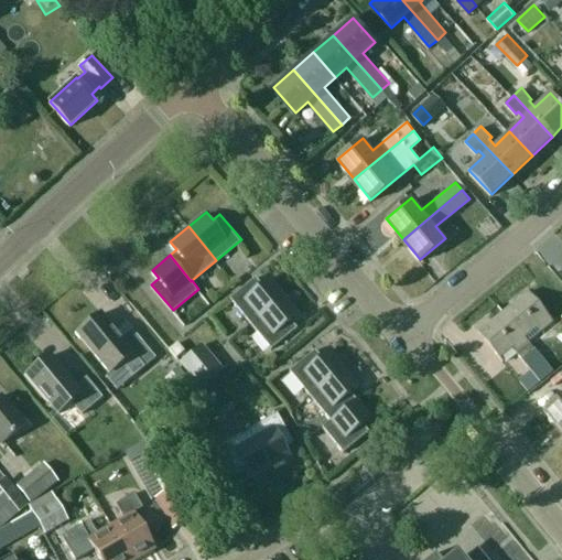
[(285,293),(271,276),(262,282),(257,276),(230,297),(251,322),(285,293)]
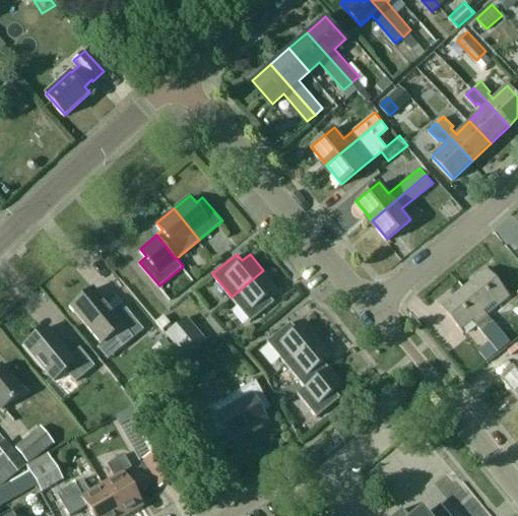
[(510,295),(488,267),(464,285),(483,309),(495,300),(499,304),(510,295)]
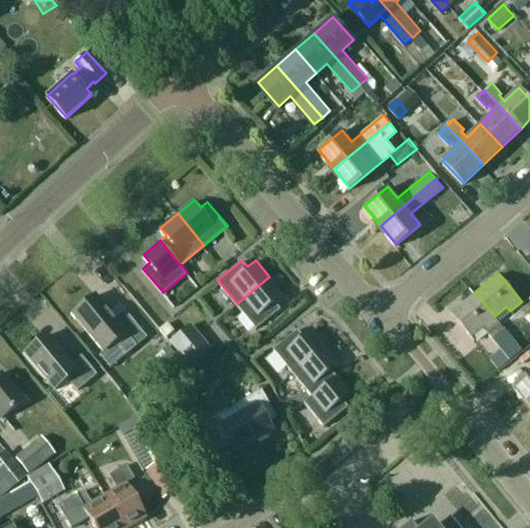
[(284,294),(269,276),(237,304),(257,327),(282,307),(275,300),(284,294)]
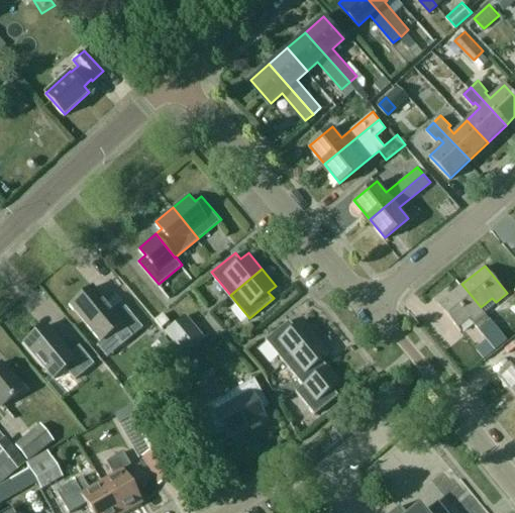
[(461,284),(439,302),(461,330),(462,329),(458,325),(470,316),(479,327),(491,318),(481,307),(461,284)]
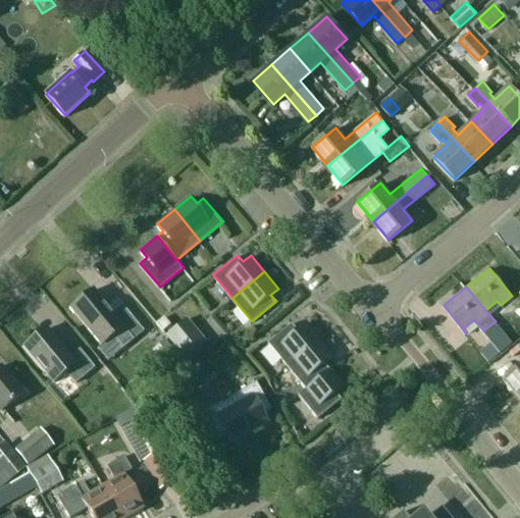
[(103,343),(124,324),(135,337),(145,328),(123,303),(113,310),(95,288),(72,306),(103,343)]
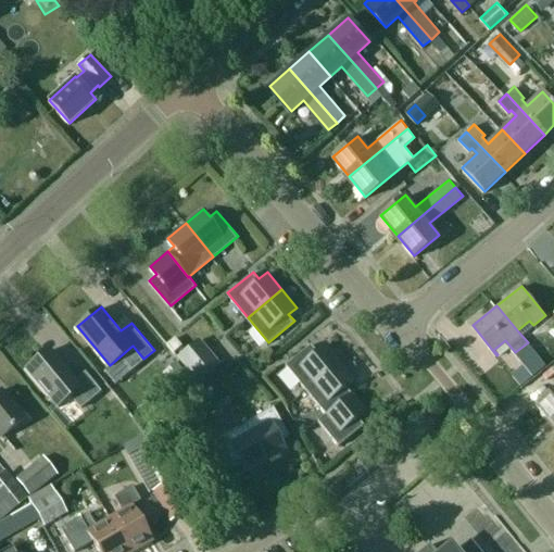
[(176,336),(167,342),(175,351),(183,343),(176,336)]
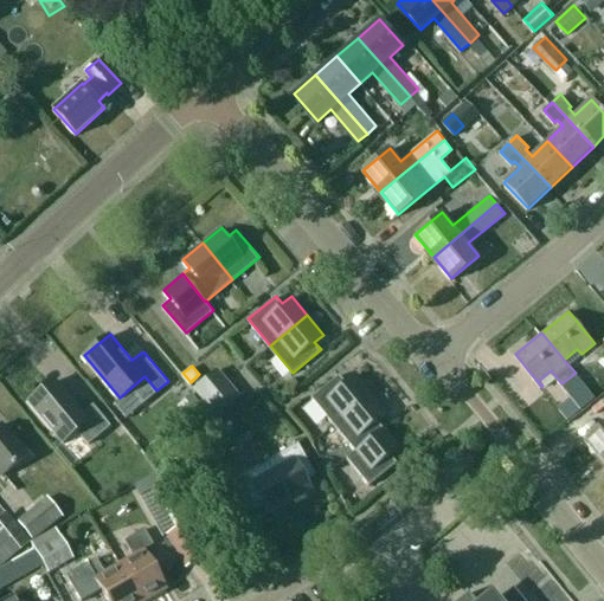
[(218,368),(196,387),(217,413),(241,394),(218,368)]
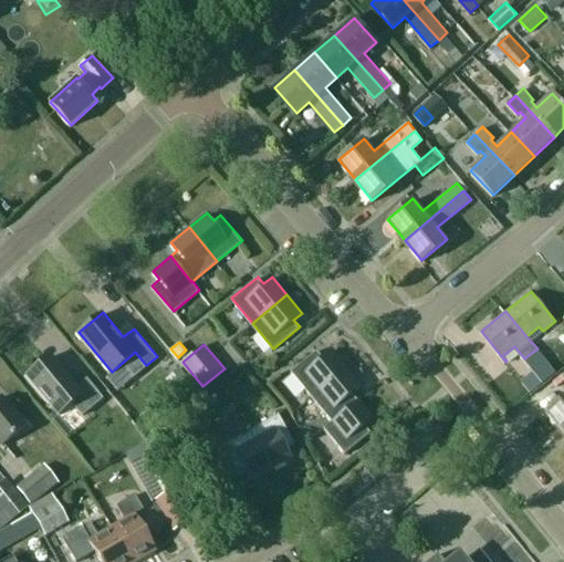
[(312,395),(346,367),(332,350),(323,356),(317,349),(292,371),(312,395)]
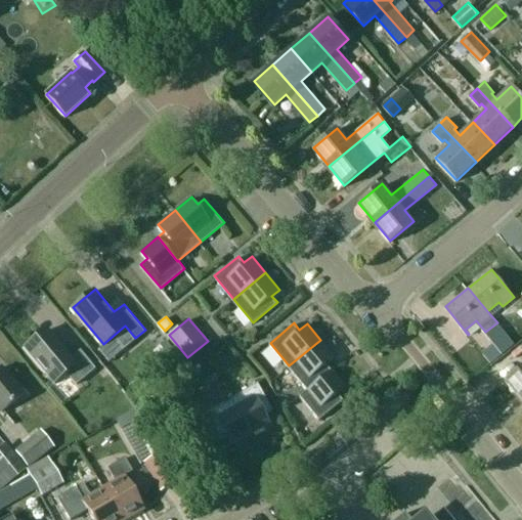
[(514,343),(497,322),(485,332),(503,353),(514,343)]
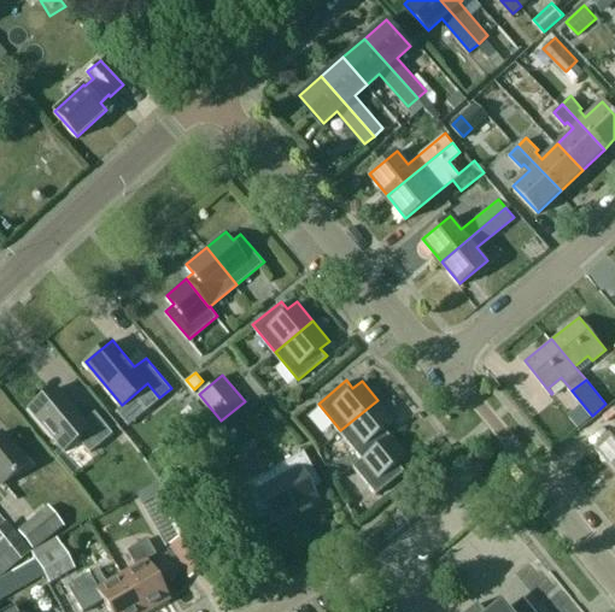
[(66,449),(81,437),(91,449),(113,431),(95,411),(83,421),(56,386),(30,406),(66,449)]
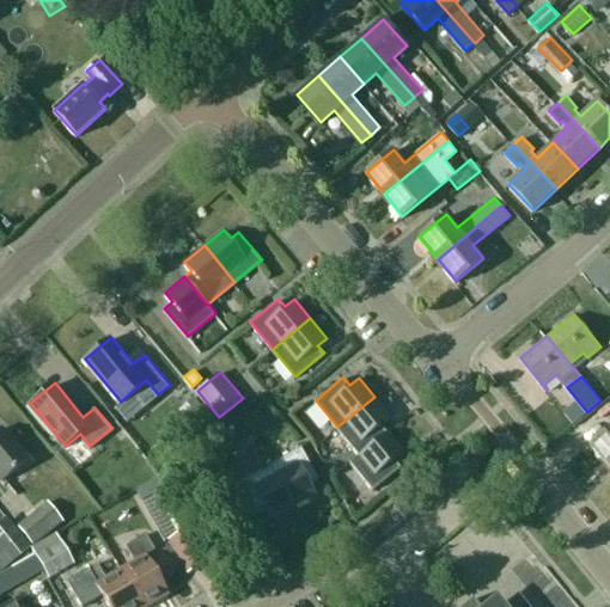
[(374,397),(337,427),(360,453),(388,430),(382,423),(391,416),(374,397)]
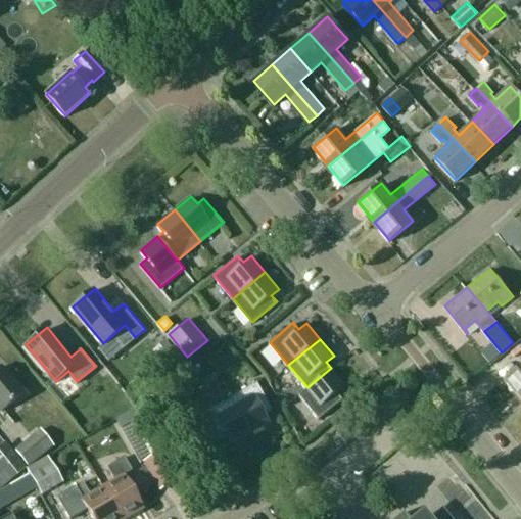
[(2,364),(0,366),(0,407),(5,413),(7,411),(5,408),(25,391),(2,364)]
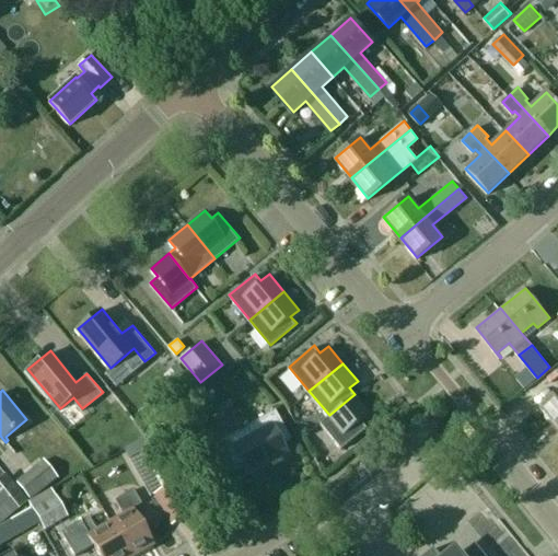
[(557,392),(539,406),(557,427),(557,392)]
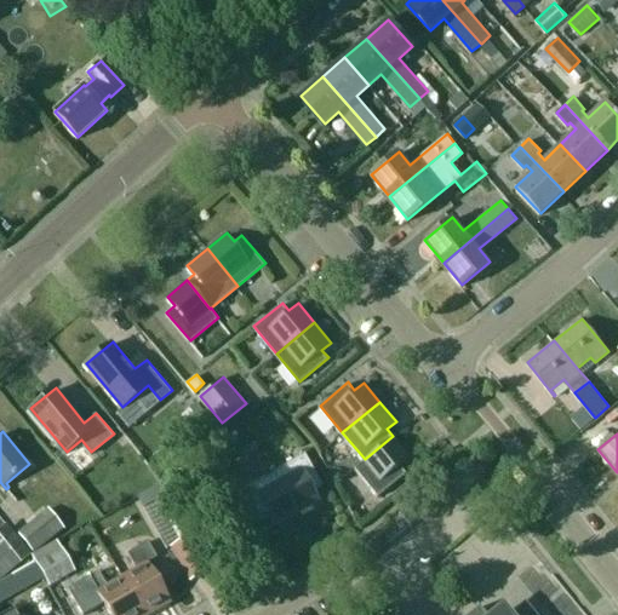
[(393,436),(365,459),(355,466),(378,495),(407,471),(401,464),(410,457),(393,436)]
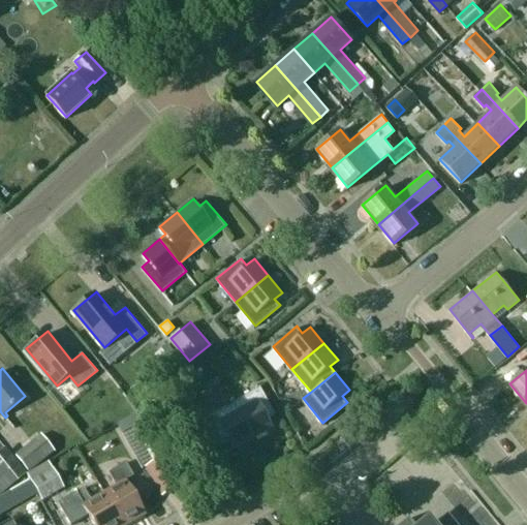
[(276,412),(260,385),(234,400),(254,436),(274,426),(269,417),(276,412)]
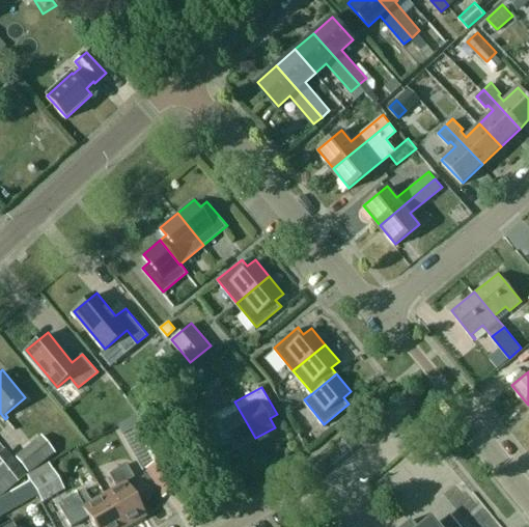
[(234,401),(209,417),(224,444),(231,440),(237,448),(255,438),(234,401)]
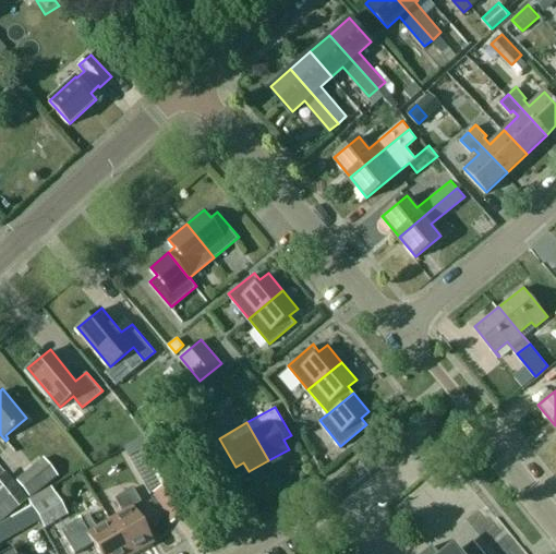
[(155,491),(173,521),(189,513),(171,482),(174,481),(152,442),(148,444),(144,435),(129,444),(133,452),(142,447),(164,485),(155,491)]
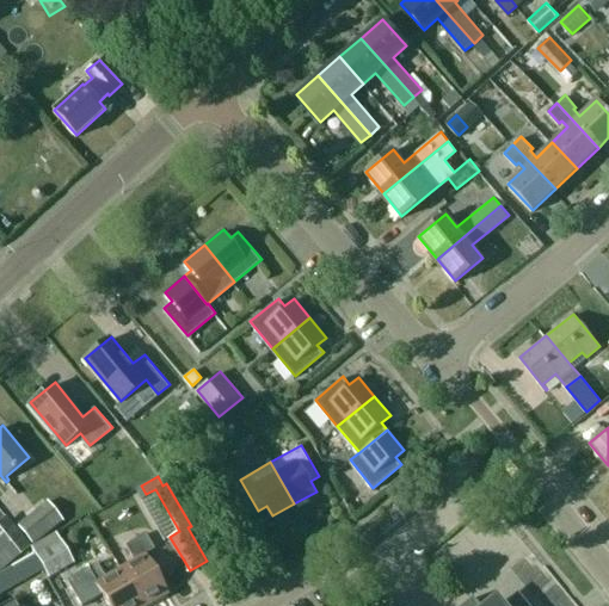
[(19,523),(35,543),(65,518),(49,499),(19,523)]
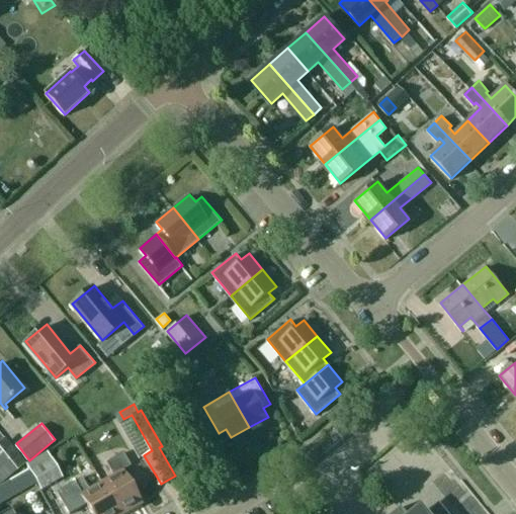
[(0,468),(1,468),(6,475),(16,466),(10,459),(11,459),(0,445),(0,468)]
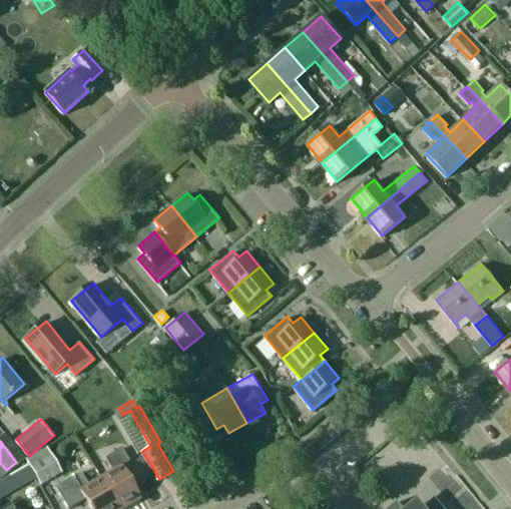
[(27,458),(42,484),(63,471),(48,445),(27,458)]
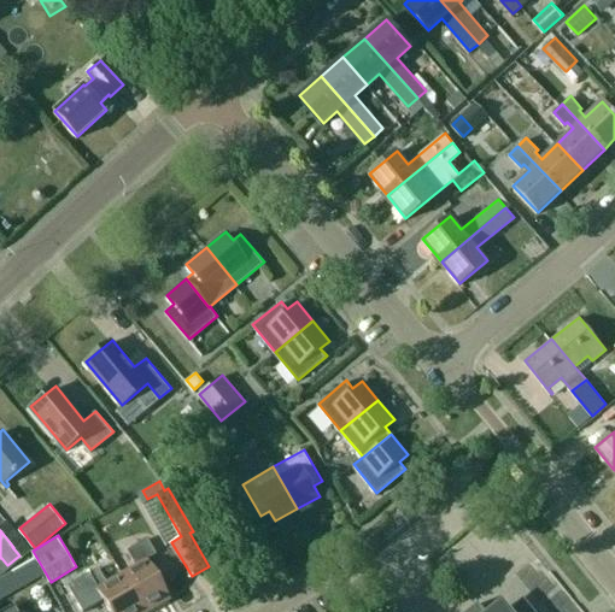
[(128,548),(136,564),(123,571),(146,611),(171,598),(148,558),(158,552),(148,536),(128,548)]
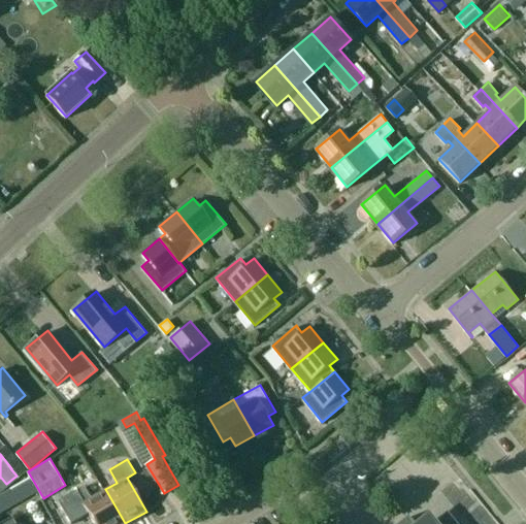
[(125,523),(105,489),(93,496),(86,484),(59,499),(72,522),(90,512),(96,523),(125,523)]
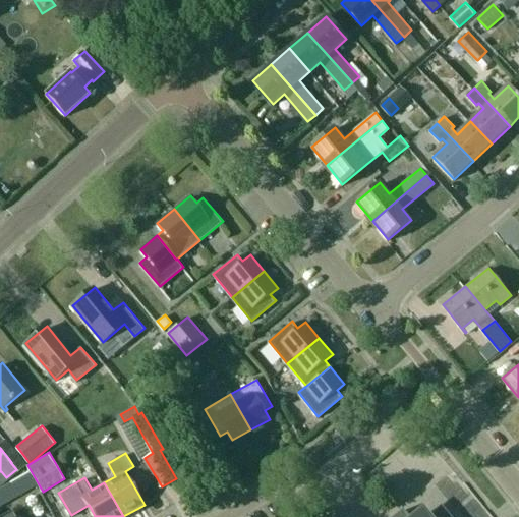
[(452,516),(427,487),(392,516),(452,516)]
